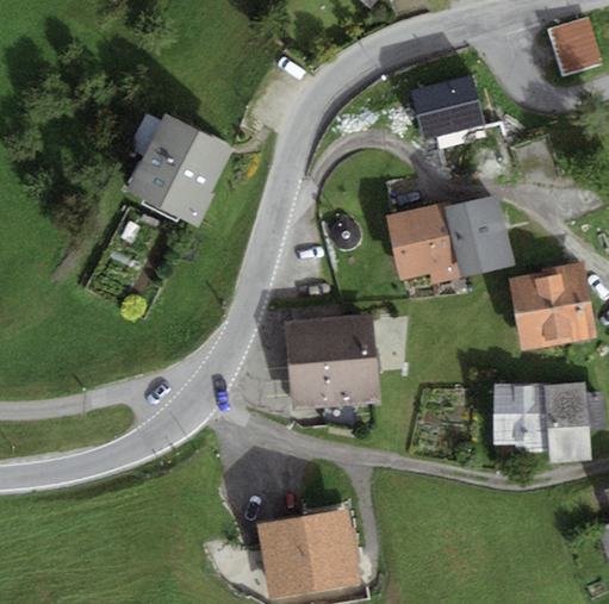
[(569,75),(608,61),(608,57),(594,16),(553,31),(569,75)]
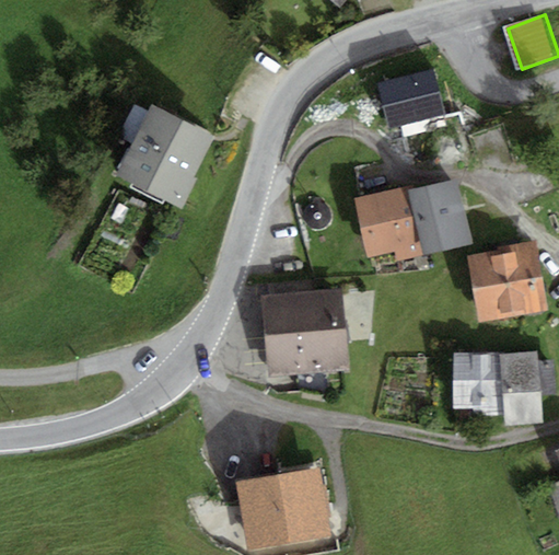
[(440,61),(386,79),(414,161),(467,143),(440,61)]
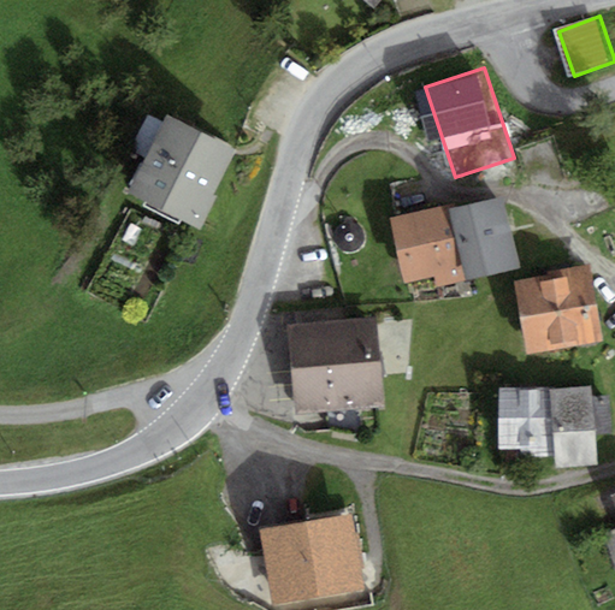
[(230,148),(158,111),(119,187),(191,224),(230,148)]
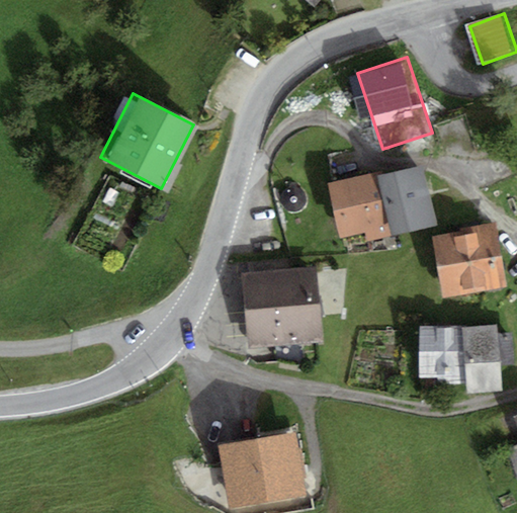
[(421,167),(325,185),(334,236),(363,231),(364,241),(432,228),(421,167)]
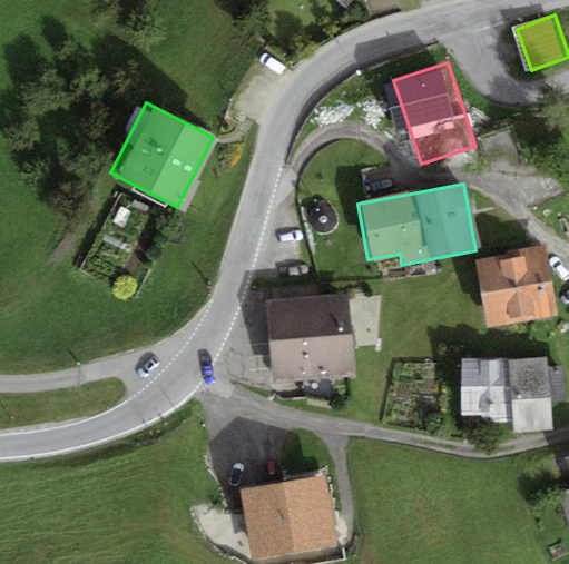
[(547,253),(476,263),(484,326),(556,316),(547,253)]
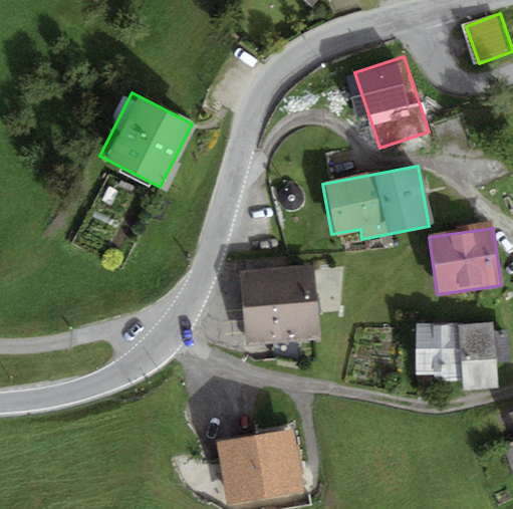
[(315,264),(241,270),(247,342),(321,335),(315,264)]
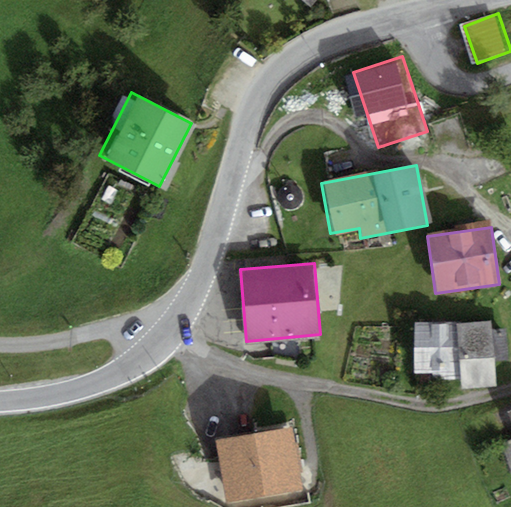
[(491,319),(458,321),(463,387),(496,384),(491,319)]
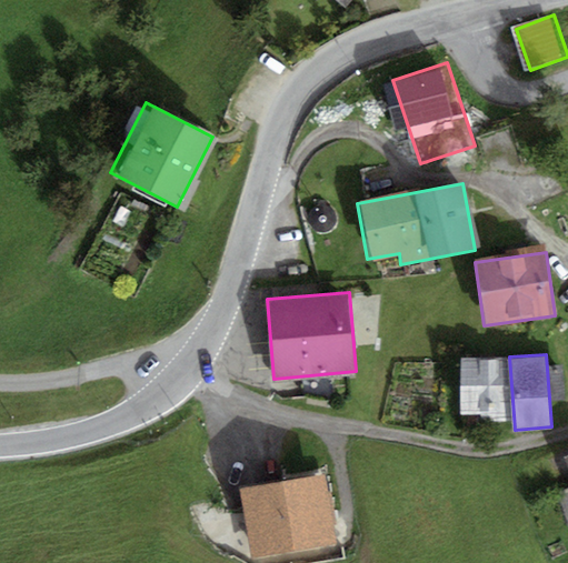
[(502,360),(457,364),(461,413),(507,409),(502,360)]
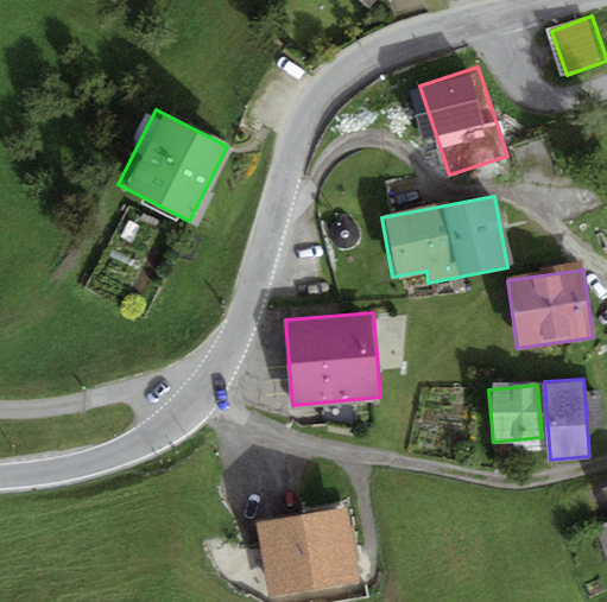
[(347,505),(260,521),(273,593),(360,577),(347,505)]
